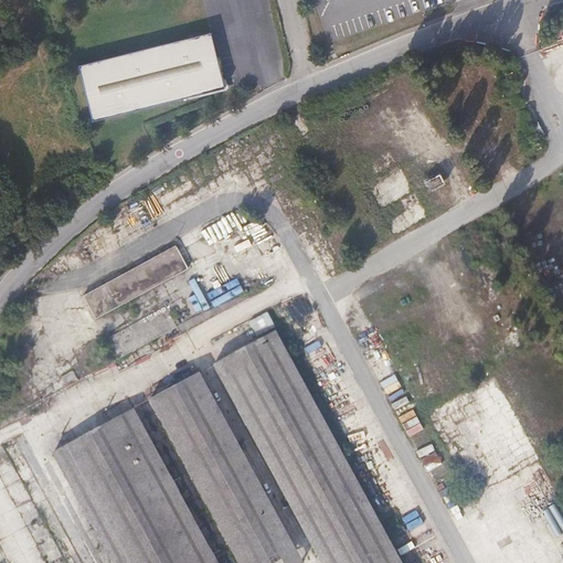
[(216,88),(203,32),(118,55),(71,67),(85,123),(216,88)]
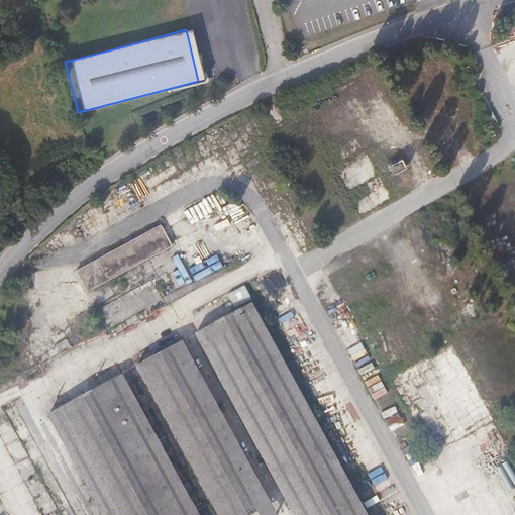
[(95,163),(91,155),(82,159),(84,164),(87,167),(95,163)]
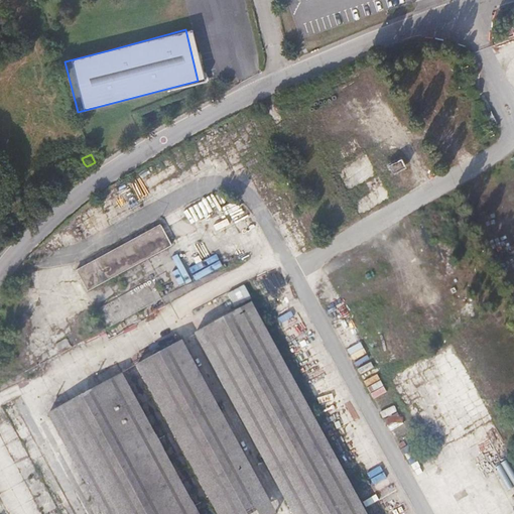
[(87,288),(151,254),(170,244),(159,224),(76,268),(87,288)]
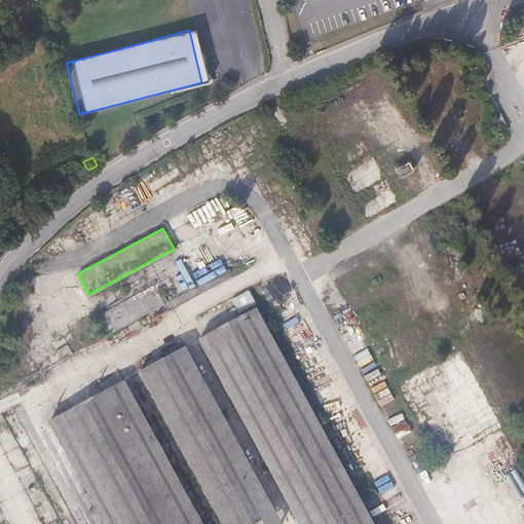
[(171,277),(213,256),(202,237),(160,260),(171,277)]
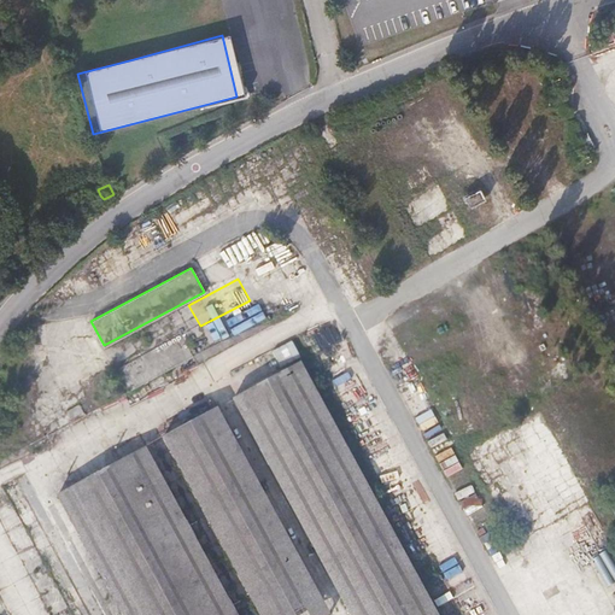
[(438,614),(433,604),(403,549),(344,440),(300,362),(232,398),(350,614),(438,614)]
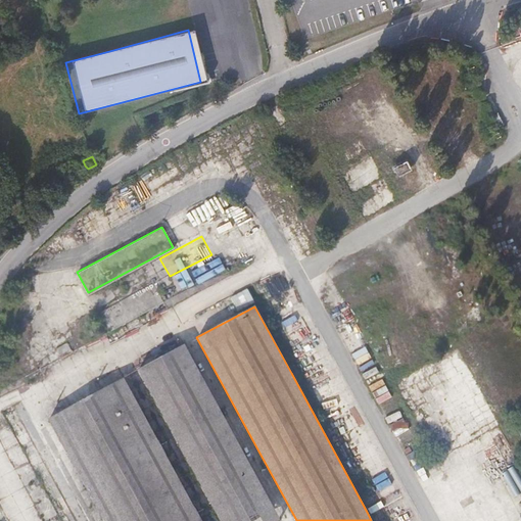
[(275,520),(280,519),(184,344),(137,370),(162,415),(220,520),(275,520)]
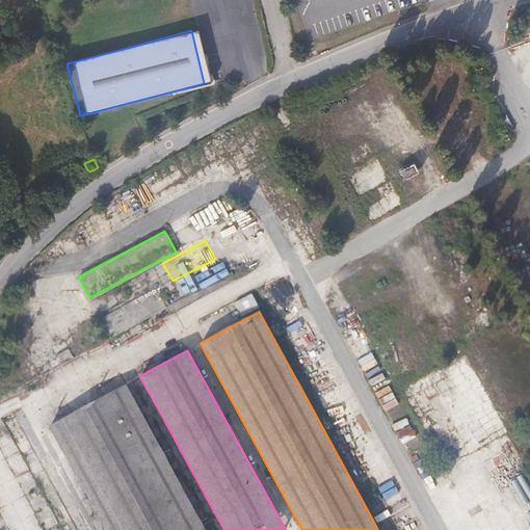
[(205,529),(129,390),(125,383),(48,425),(105,529),(205,529)]
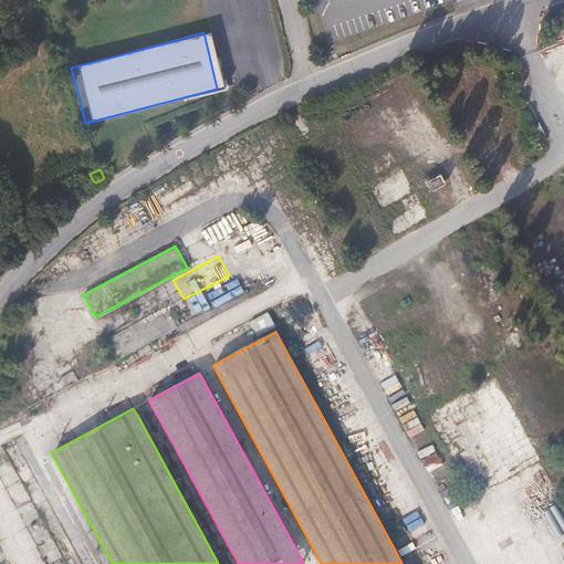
[(545,563),(555,563),(562,561),(556,549),(542,556),(545,563)]
